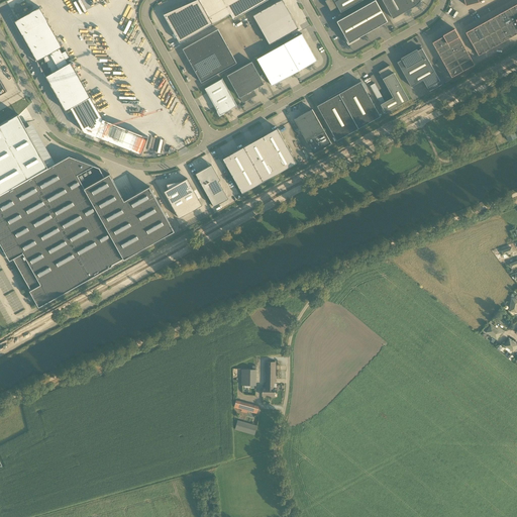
[(179,42),(213,23),(230,14),(233,19),(267,0),(196,0),(164,14),(179,42)]
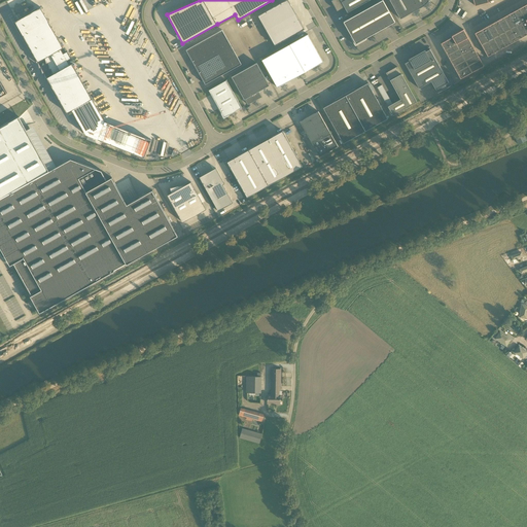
[(275,45),(300,32),(305,29),(296,12),(295,13),(287,0),(285,0),(258,15),(275,45)]
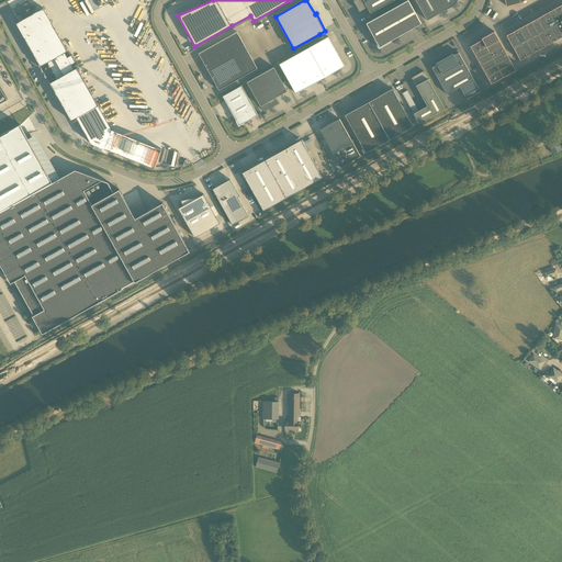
[(355,0),(353,1),(360,12),(366,9),(364,8),(367,7),(371,13),(394,0),(355,0)]
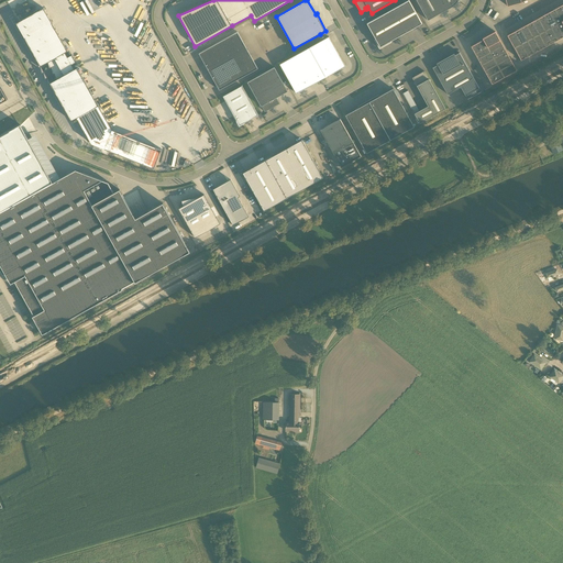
[(392,42),(390,41),(422,23),(409,0),(367,23),(376,39),(374,40),(379,48),(392,42)]
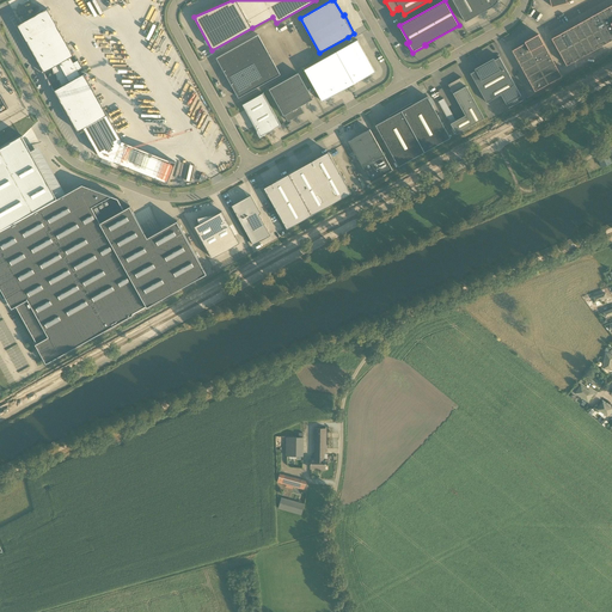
[(452,0),(465,22),(490,8),(495,5),(499,0),(499,1),(499,0),(497,0),(452,0)]
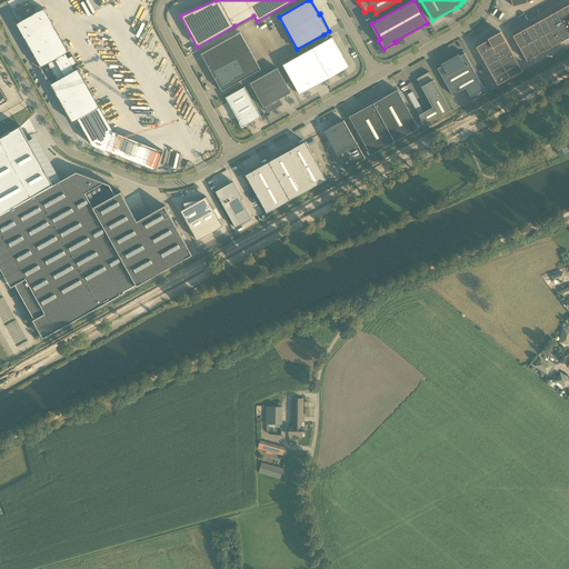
[(40,68),(41,68),(49,63),(50,69),(51,69),(53,75),(55,75),(57,81),(50,85),(52,90),(53,90),(56,96),(57,96),(72,122),(78,119),(92,146),(106,151),(113,131),(100,107),(78,69),(76,70),(73,66),(77,63),(72,56),(69,58),(66,53),(69,51),(43,8),(22,20),(19,15),(17,17),(19,22),(17,23),(35,56),(37,62),(38,61),(40,68)]
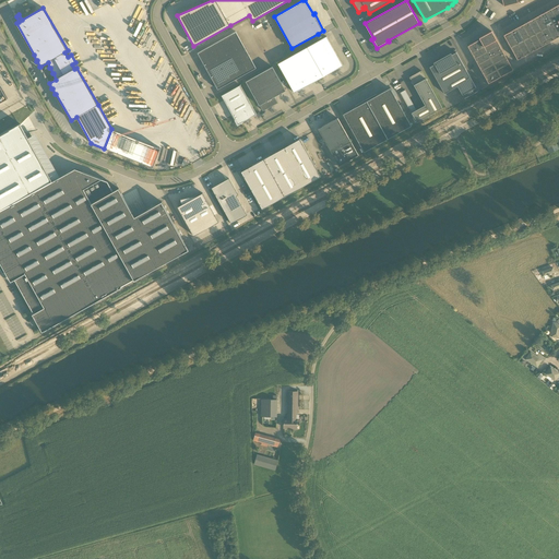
[(551,9),(546,12),(552,24),(558,21),(551,9)]
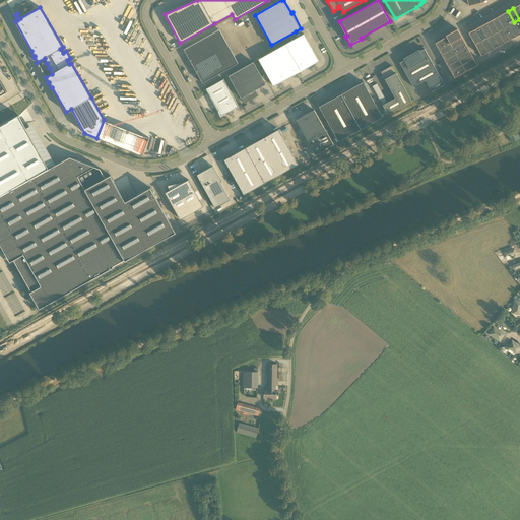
[(514,22),(508,11),(502,14),(508,25),(514,22)]
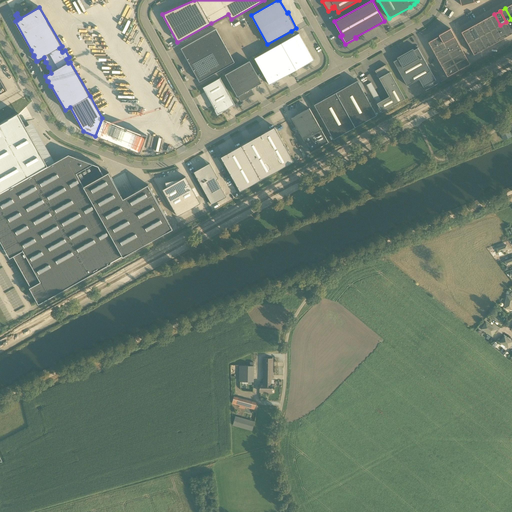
[(494,14),(489,17),(495,28),(500,25),(494,14)]
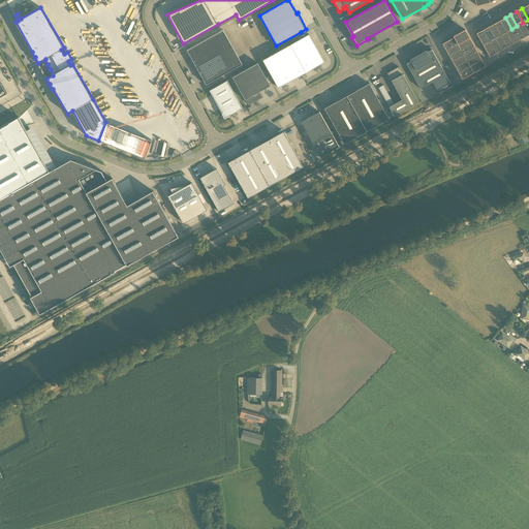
[(511,29),(505,18),(499,21),(506,32),(511,29)]
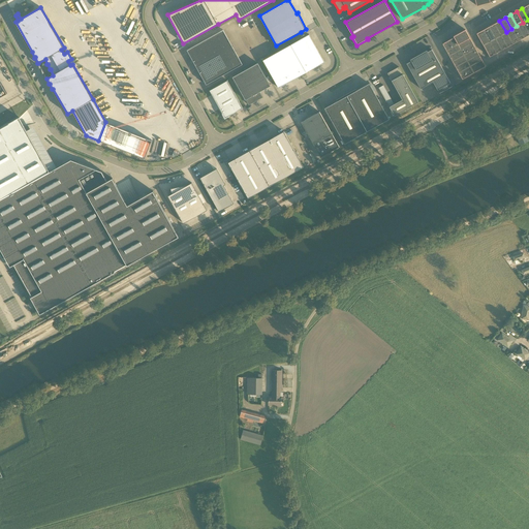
[(499,21),(494,24),(500,35),(506,32),(499,21)]
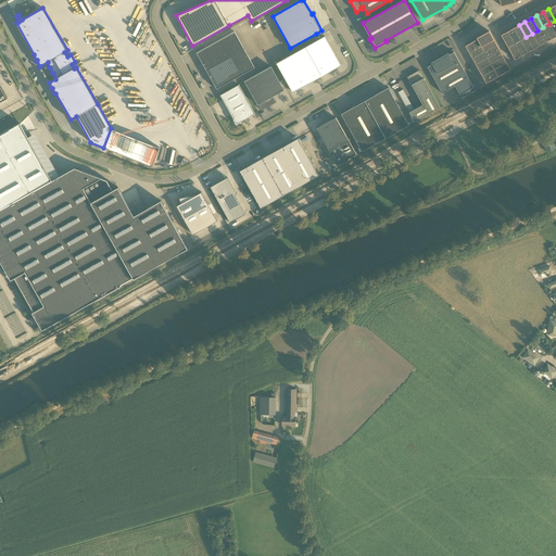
[(543,27),(551,39),(555,36),(550,24),(543,27)]
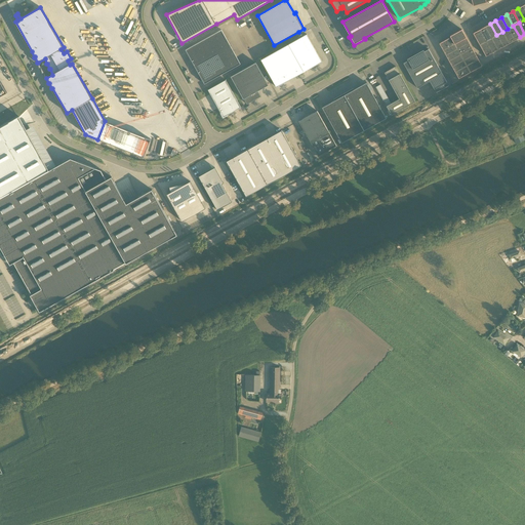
[(496,35),(490,24),(485,27),(491,38),(496,35)]
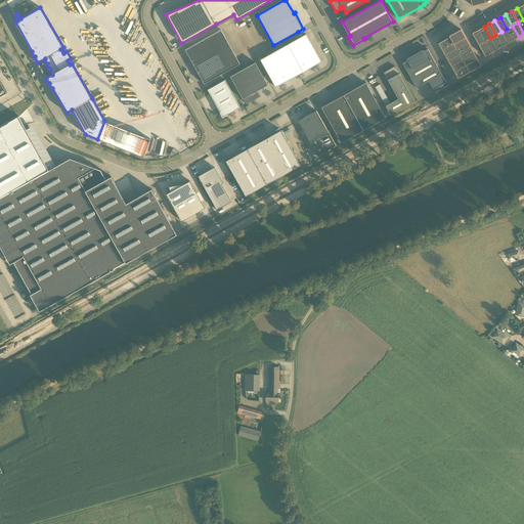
[(507,29),(513,41),(519,37),(512,26),(507,29)]
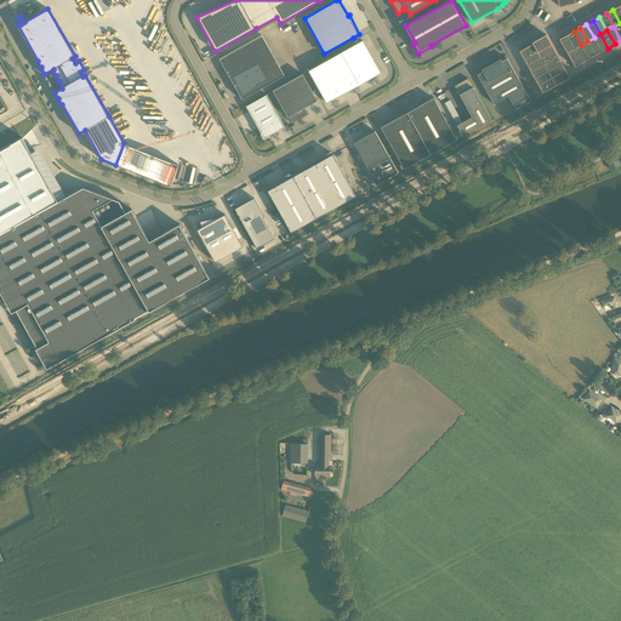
[(581,45),(574,32),(567,35),(574,49),(581,45)]
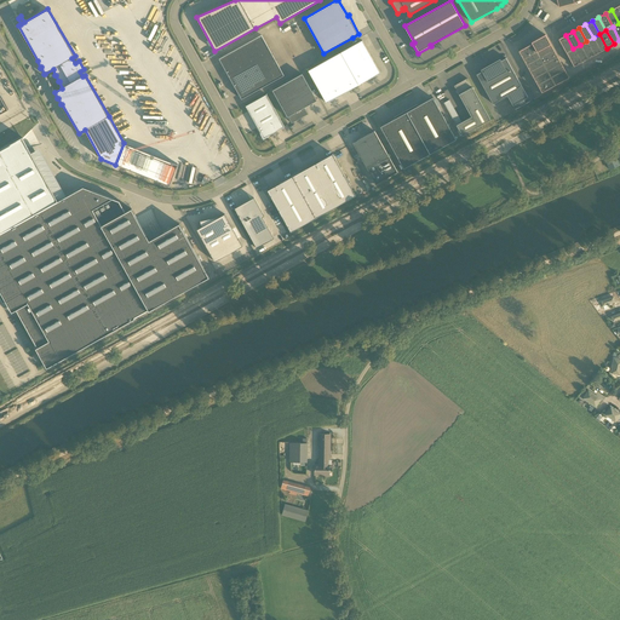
[(593,38),(601,52),(607,49),(600,34),(593,38)]
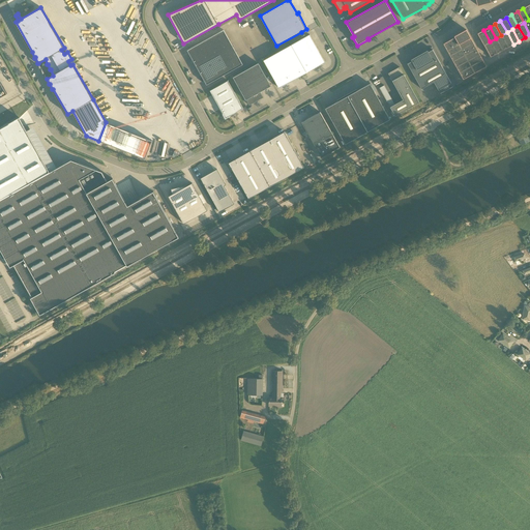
[(224,30),(187,51),(206,85),(242,64),(224,30)]
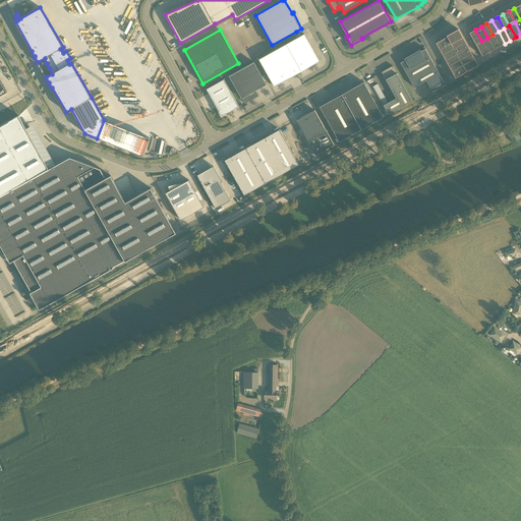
[(462,36),(458,30),(447,36),(447,37),(451,43),(462,36)]
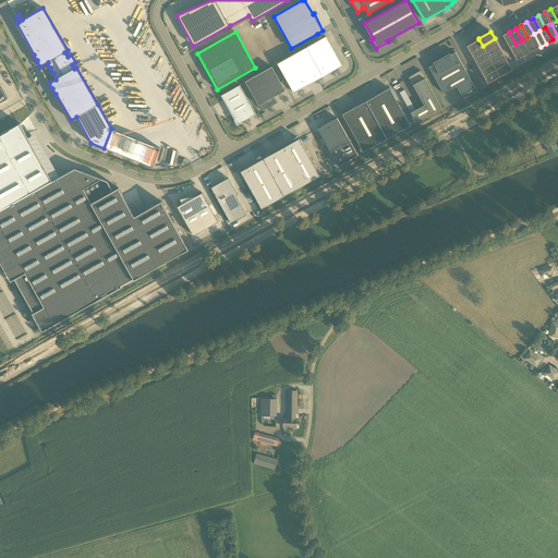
[(516,44),(509,32),(502,35),(510,48),(516,44)]
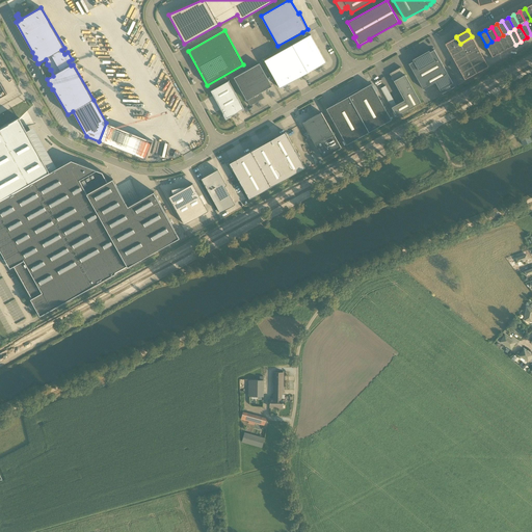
[(503,35),(509,48),(515,45),(509,32),(503,35)]
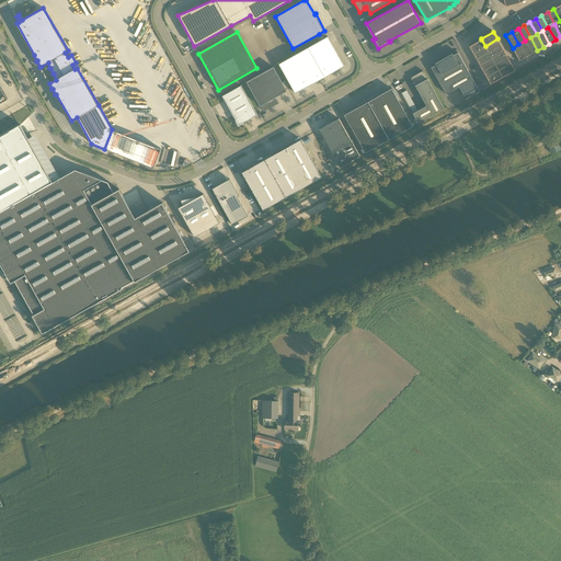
[(328,36),(309,47),(315,57),(333,46),(328,36)]
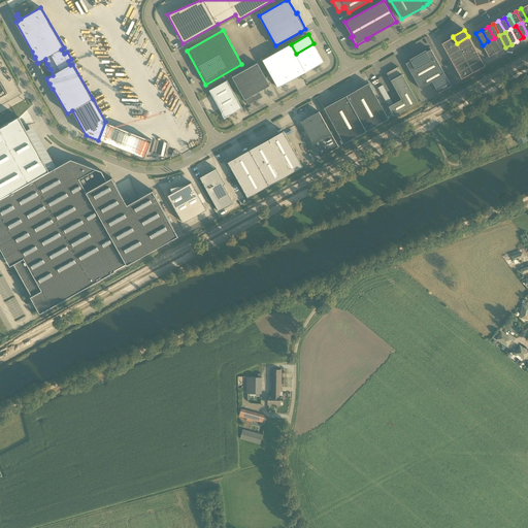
[(505,47),(499,35),(494,38),(500,51),(505,47)]
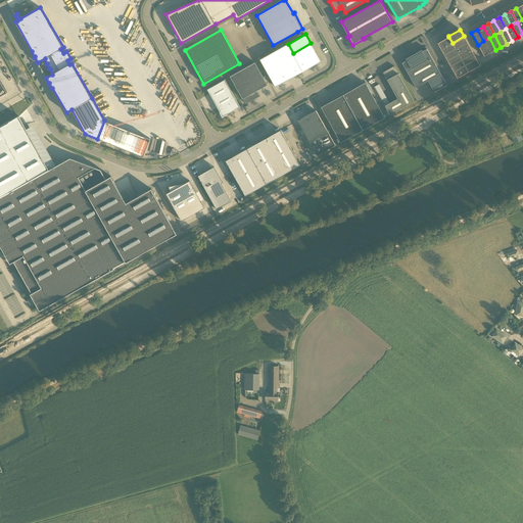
[(464,36),(453,43),(456,48),(467,42),(464,36)]
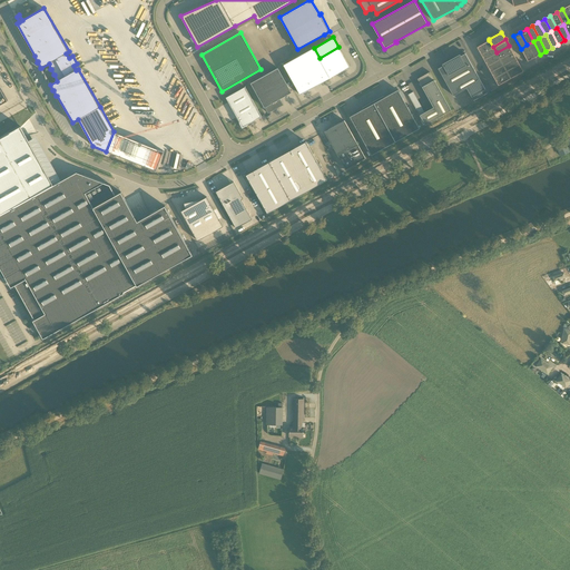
[(477,47),(481,53),(493,47),(489,40),(477,47)]
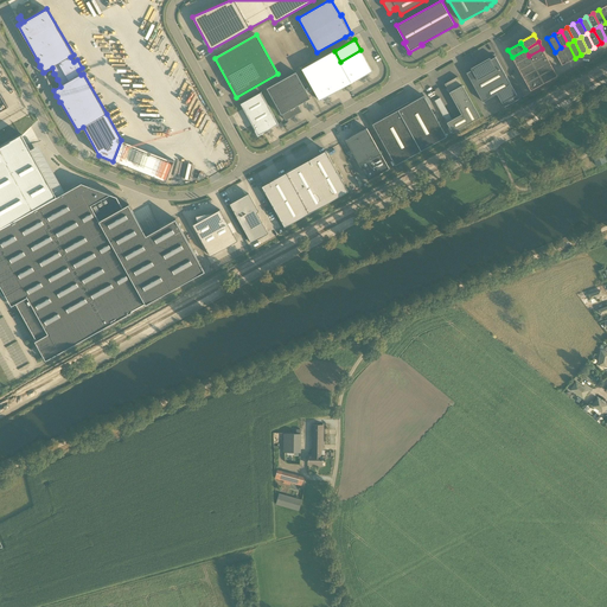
[(568,44),(561,48),(569,62),(575,58),(568,44)]
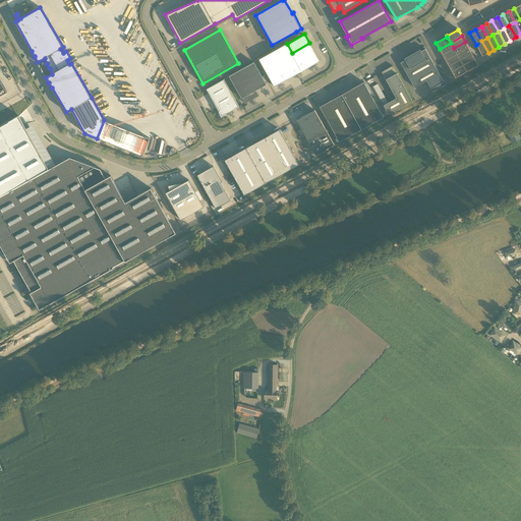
[(481,41),(476,45),(482,56),(488,53),(481,41)]
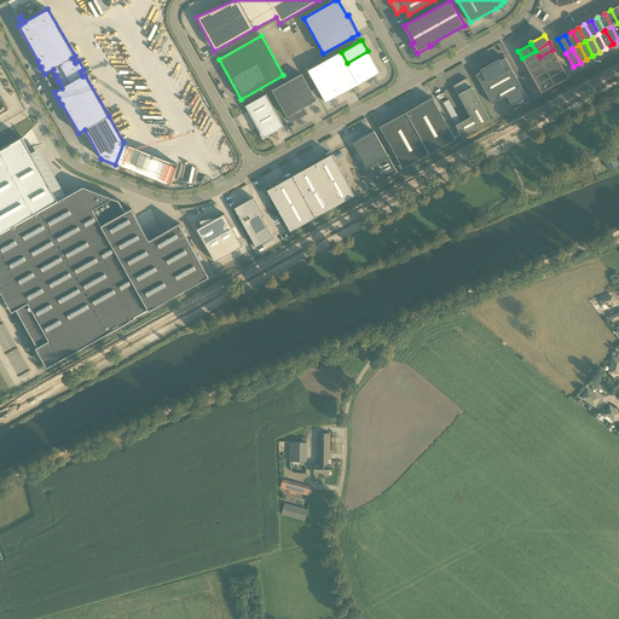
[(556,57),(553,50),(539,57),(543,64),(556,57)]
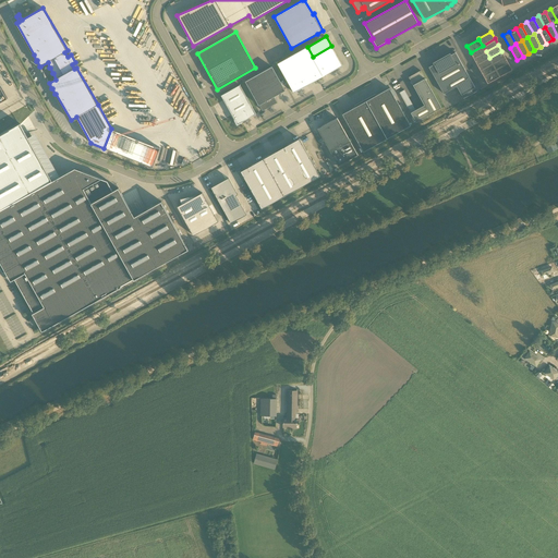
[(331,46),(313,57),(318,67),(337,56),(331,46)]
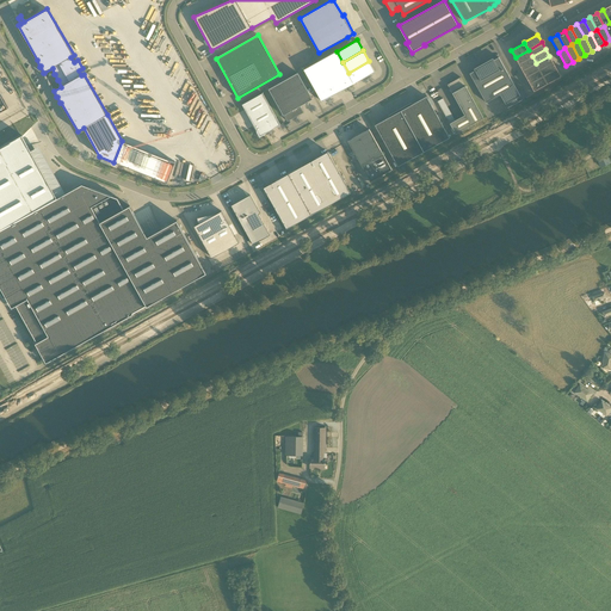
[(519,65),(532,56),(529,50),(516,57),(519,65)]
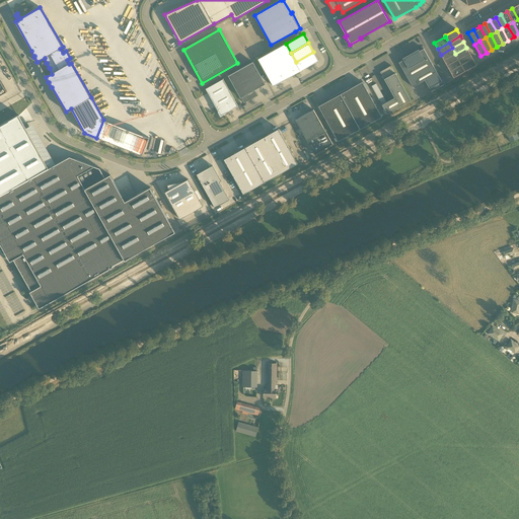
[(277,49),(292,76),(301,71),(296,62),(291,53),(286,44),(277,49)]
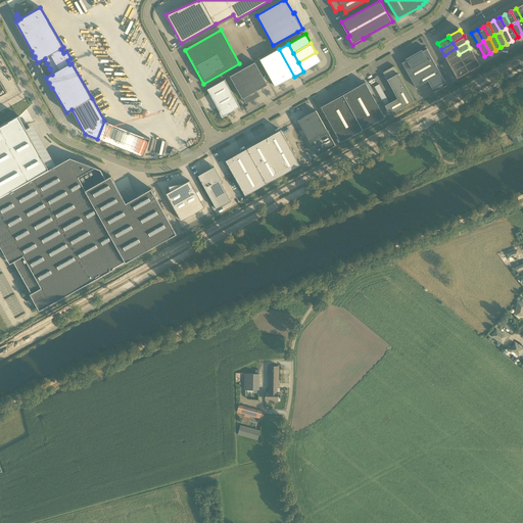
[(444,55),(447,60),(459,54),(456,48),(444,55)]
